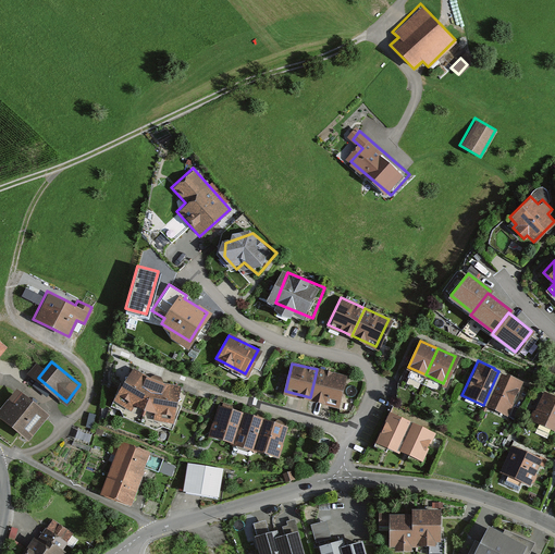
[(146,373),(132,366),(112,399),(130,410),(133,405),(140,410),(139,414),(143,415),(144,411),(152,413),(151,419),(172,422),(180,384),(164,381),(146,373)]
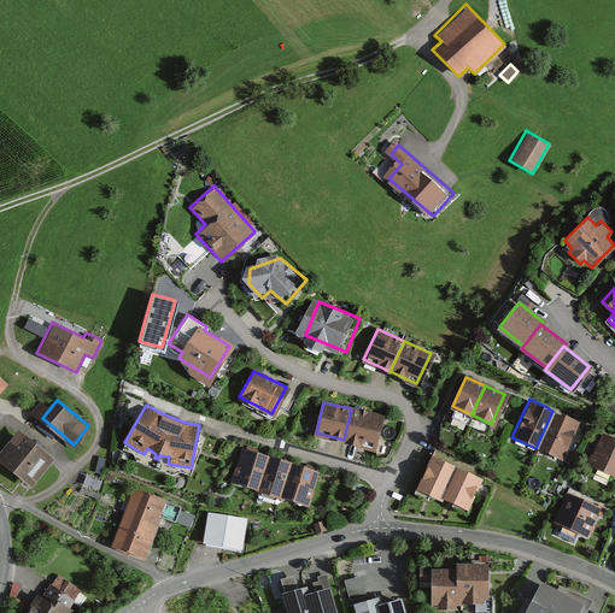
[(373,447),(380,416),(351,408),(344,440),(373,447)]
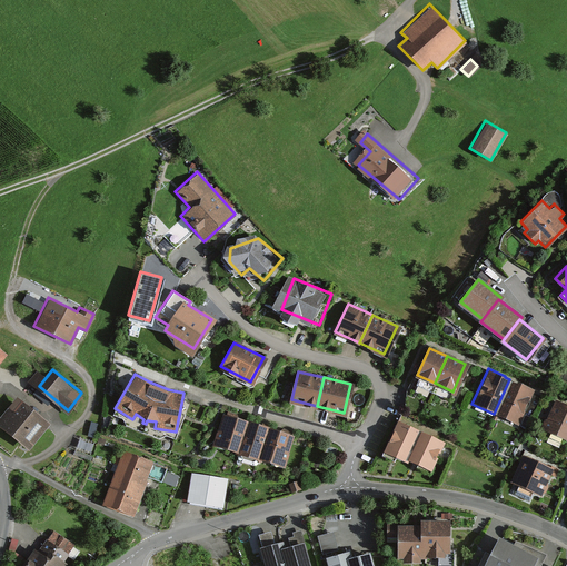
[(517,424),(534,389),(516,380),(515,383),(509,379),(494,414),(517,424)]
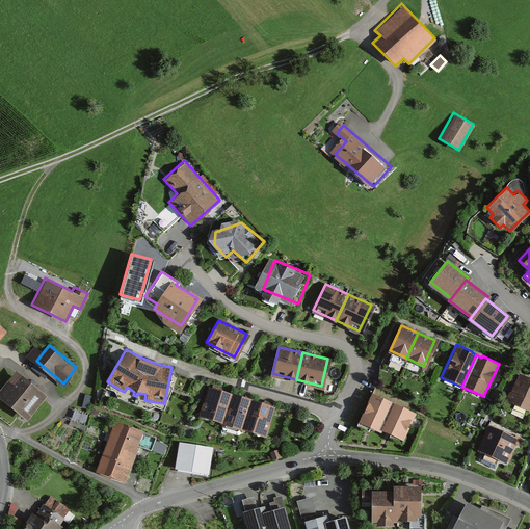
[(14,370),(0,388),(0,400),(27,421),(47,395),(14,370)]
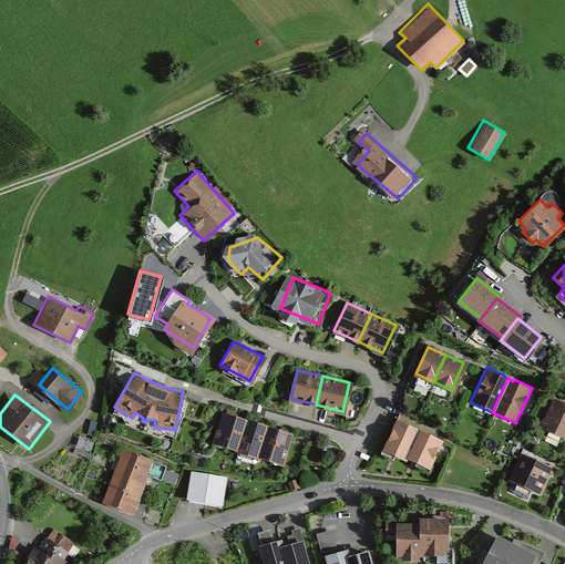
[(564,403),(556,399),(543,426),(564,436),(564,403)]
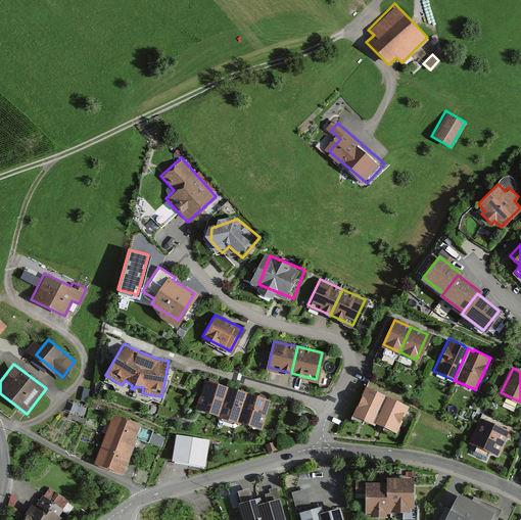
[(218,413),(226,387),(204,381),(197,407),(218,413)]
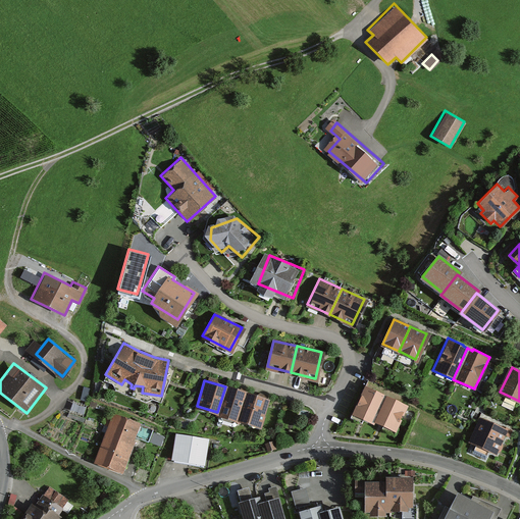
[(238,418),(246,394),(225,386),(217,412),(238,418)]
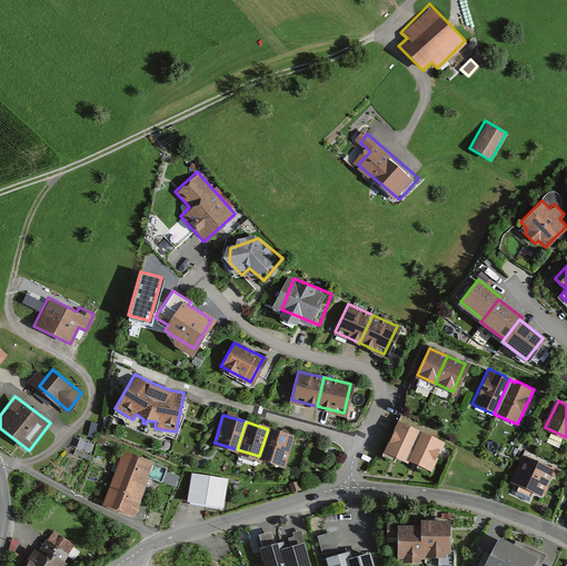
[(406,460),(419,432),(397,421),(385,450),(406,460)]
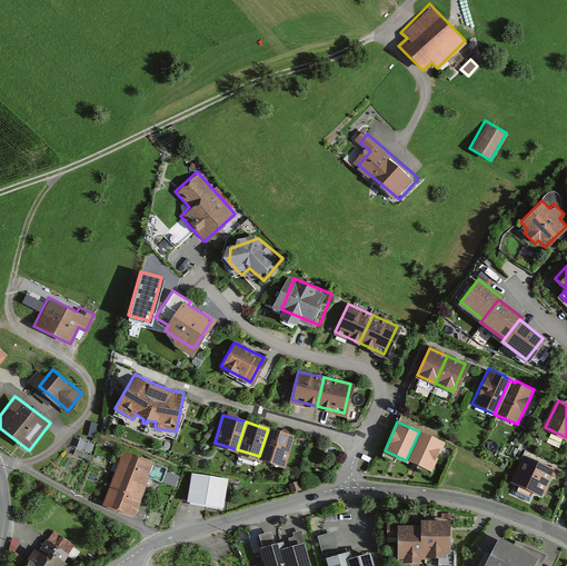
[(281,463),(290,436),(268,429),(259,456),(281,463)]
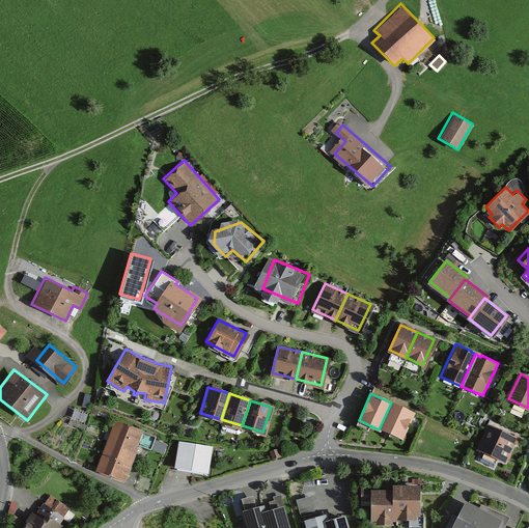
[(399,439),(411,412),(391,403),(379,429),(399,439)]
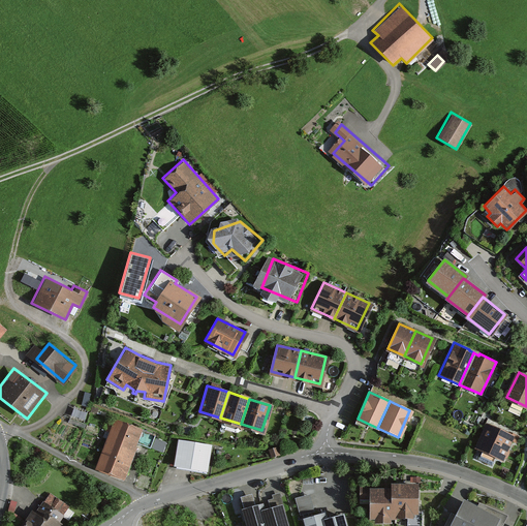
[(145,429),(117,420),(100,468),(128,477),(145,429)]
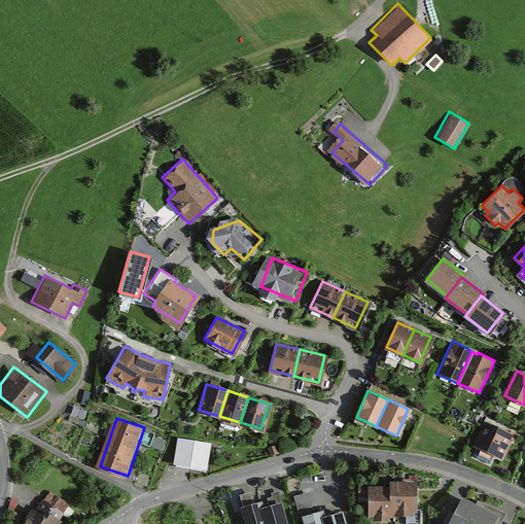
[(515,435),(488,422),(477,445),(503,458),(515,435)]
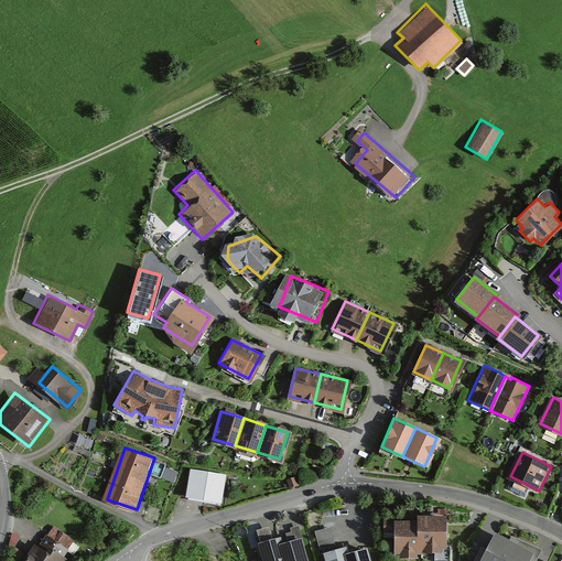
[(228,475),(193,468),(188,498),(223,504),(228,475)]
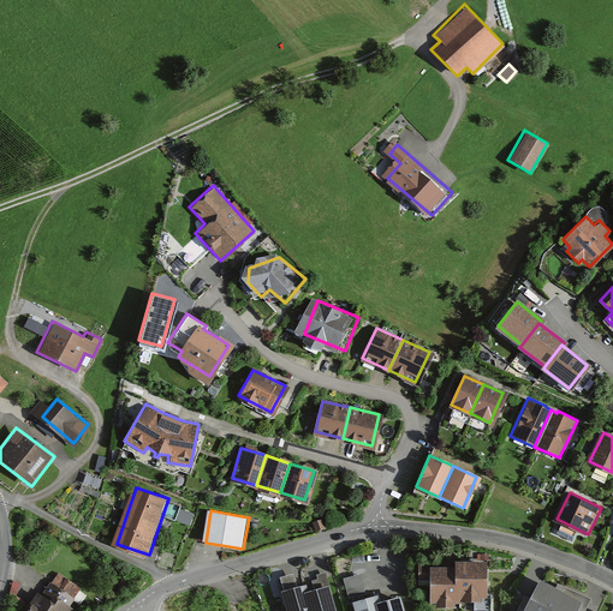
[(454,567),(454,595),(483,595),(482,562),(454,562),(454,567)]
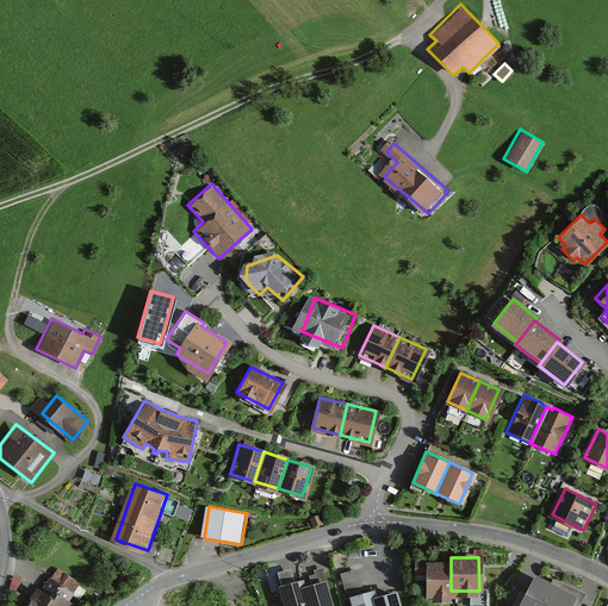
[(451,595),(451,591),(451,562),(414,563),(415,572),(427,572),(427,597),(451,595)]
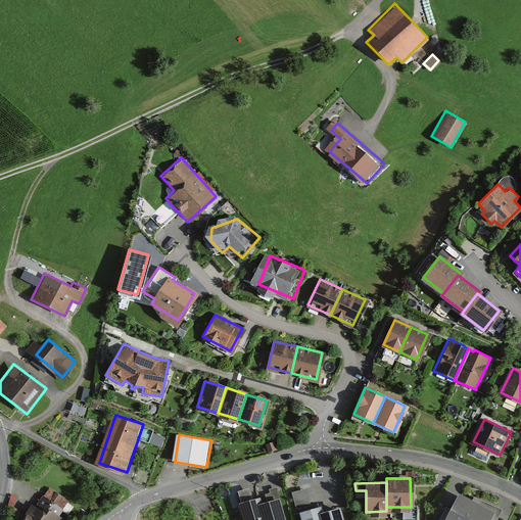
[(305,485),(291,488),(295,508),(311,505),(305,485)]
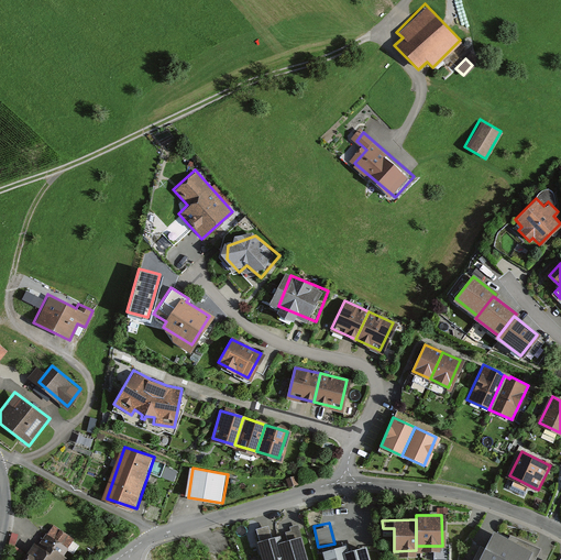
[(74,538),(53,525),(29,559),(66,559),(69,557),(64,553),(74,538)]
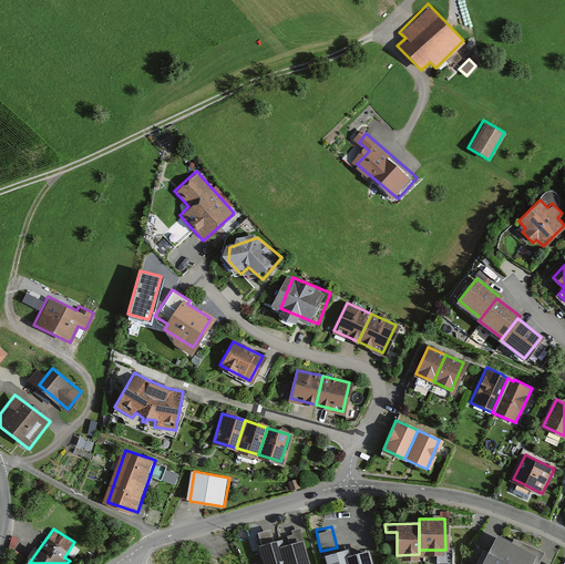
[(504,563),(514,546),(496,537),(482,563),(504,563)]
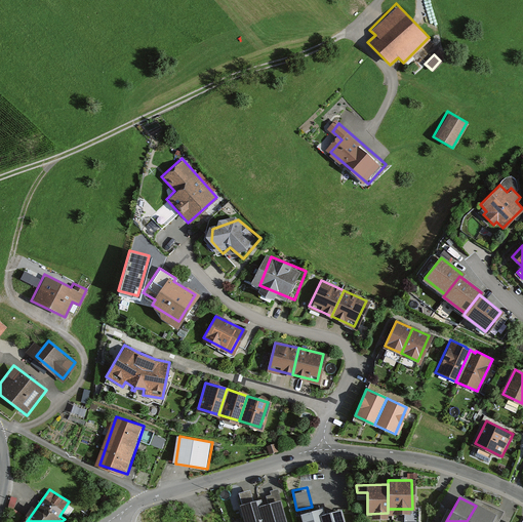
[(262,521),(257,506),(255,499),(238,505),(242,521),(262,521)]
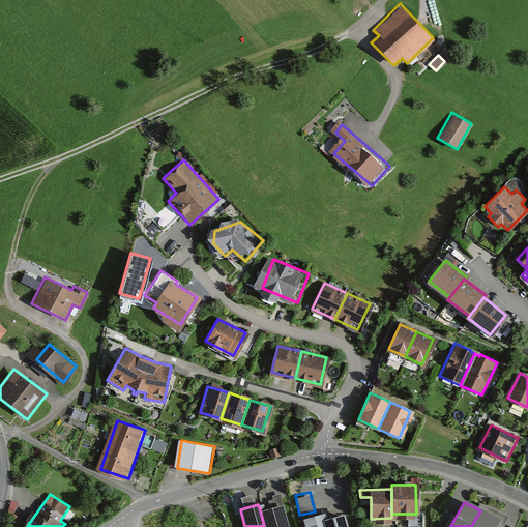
[(260,510),(264,526),(288,526),(282,504),(260,510)]
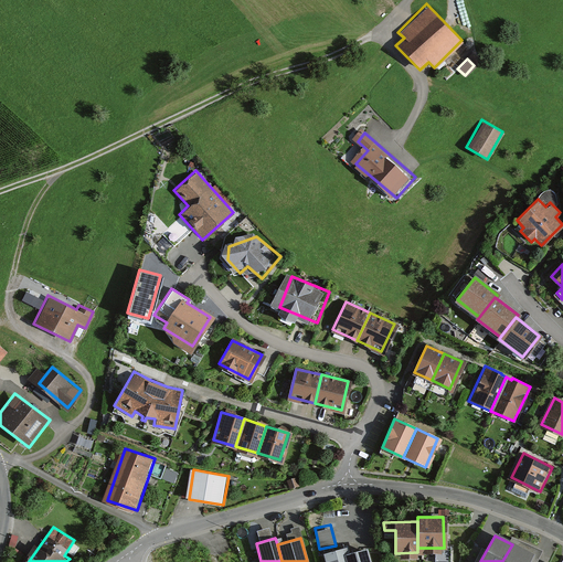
[(526,561),(530,553),(512,544),(502,561),(526,561)]
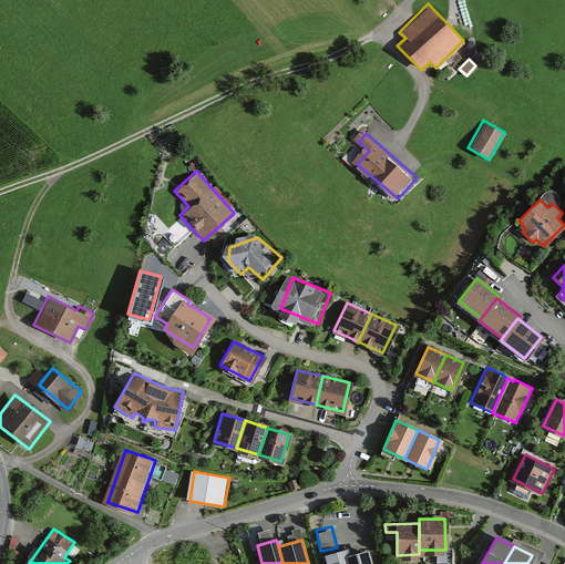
[(348,563),(347,557),(345,551),(326,556),(328,563),(348,563)]
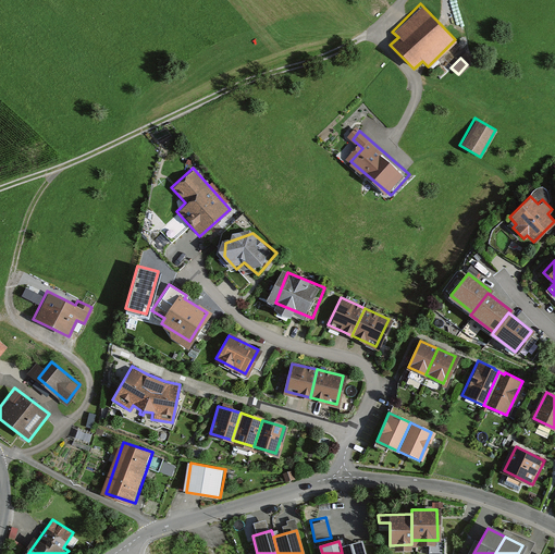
[(364,553),(360,542),(341,548),(342,553),(364,553)]
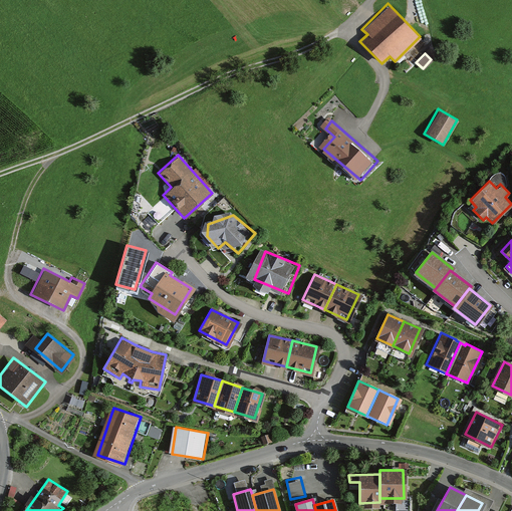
All buildings are outlined.
